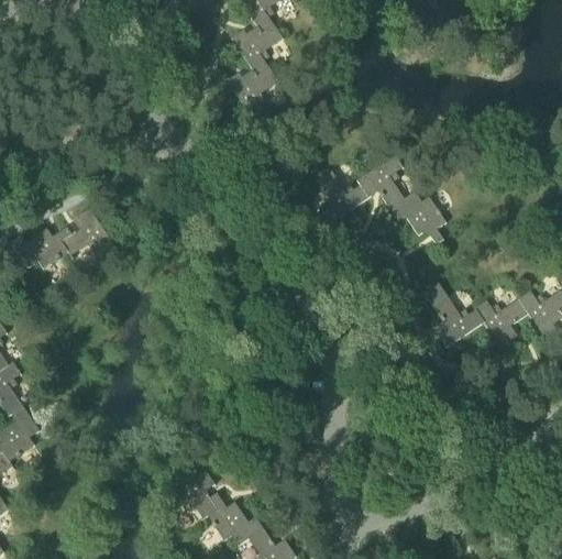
[(240,0),(245,9),(256,25),(260,31),(273,22),(265,11),(281,0),(240,0)]
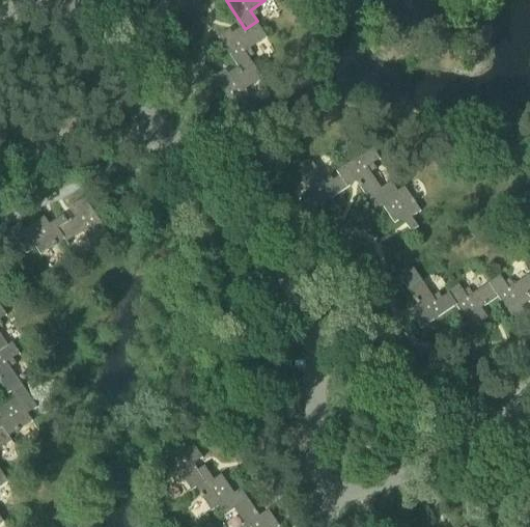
[(217,36),(238,65),(241,71),(253,61),(246,51),(268,36),(257,21),(245,29),(242,24),(231,31),(229,28),(217,36)]
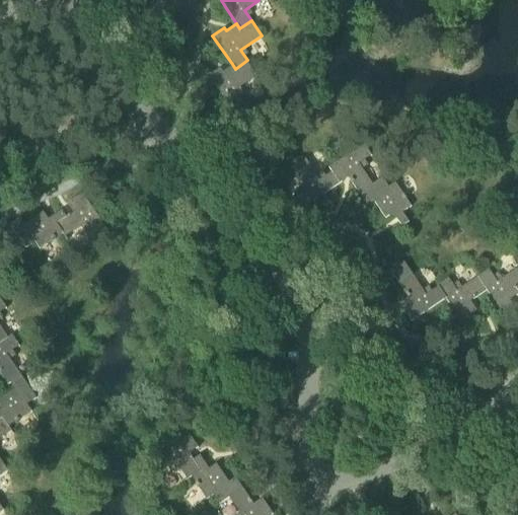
[(235,69),(232,64),(222,70),(220,67),(208,75),(232,112),(244,103),(235,89),(257,75),(247,60),(235,69)]
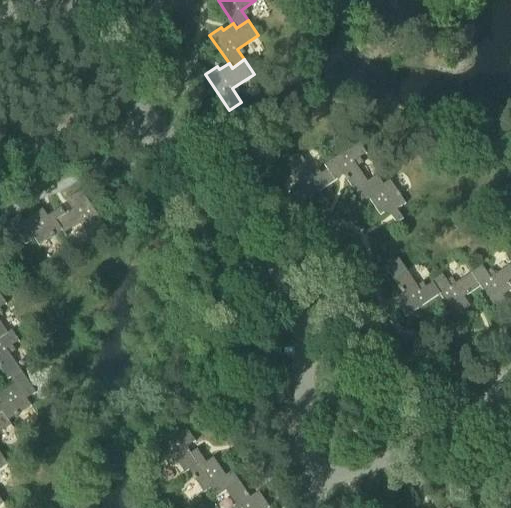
[(343,173),(354,189),(367,180),(354,160),(365,153),(357,141),(323,164),(326,169),(333,179),(343,173)]
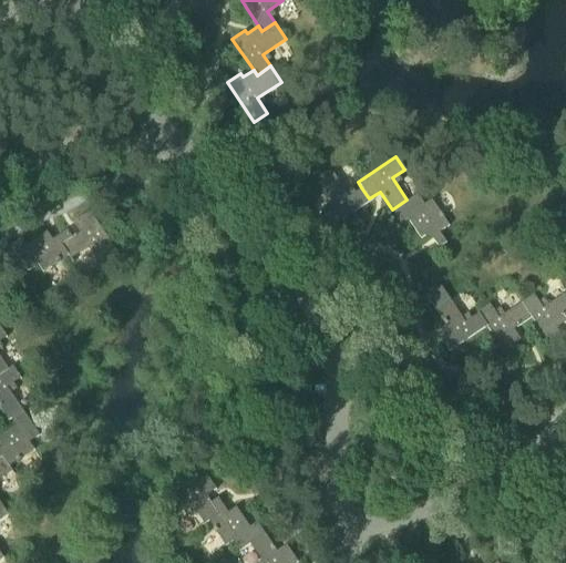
[(332,224),(369,198),(361,187),(348,196),(332,173),(318,183),(330,201),(321,206),(332,224)]
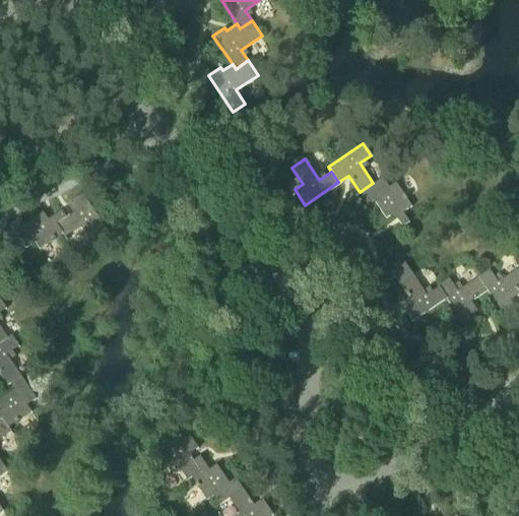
[(373,183),(360,192),(369,204),(375,200),(386,217),(393,212),(397,218),(401,226),(415,215),(404,199),(405,198),(395,182),(389,186),(382,176),(373,183)]
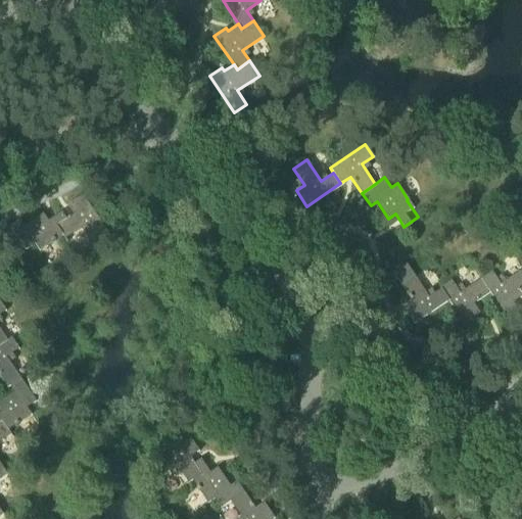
[(62,209),(59,211),(63,217),(55,222),(62,233),(65,237),(82,226),(89,236),(105,225),(83,192),(67,202),(73,211),(66,216),(62,209)]
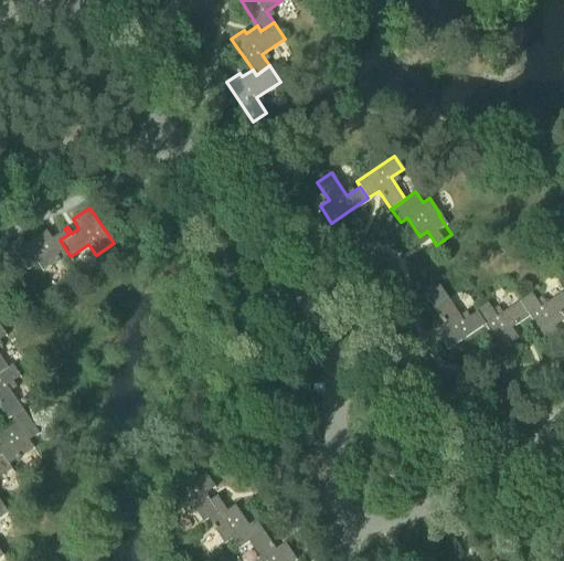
[(68,234),(64,229),(53,236),(48,229),(28,243),(22,235),(10,244),(27,268),(36,262),(42,268),(67,252),(60,240),(68,234)]
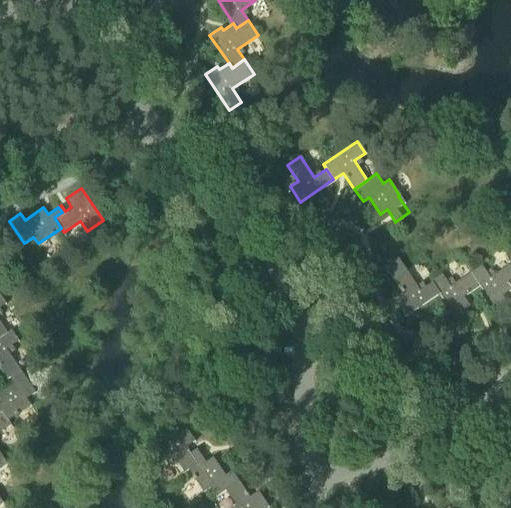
[(385,265),(393,277),(407,268),(399,256),(385,265)]
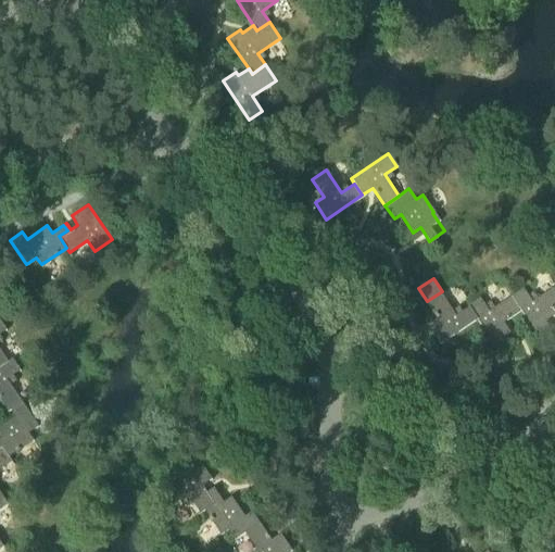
[(550,324),(546,320),(543,315),(554,306),(554,285),(532,299),(524,286),(512,295),(521,310),(537,333),(550,324)]
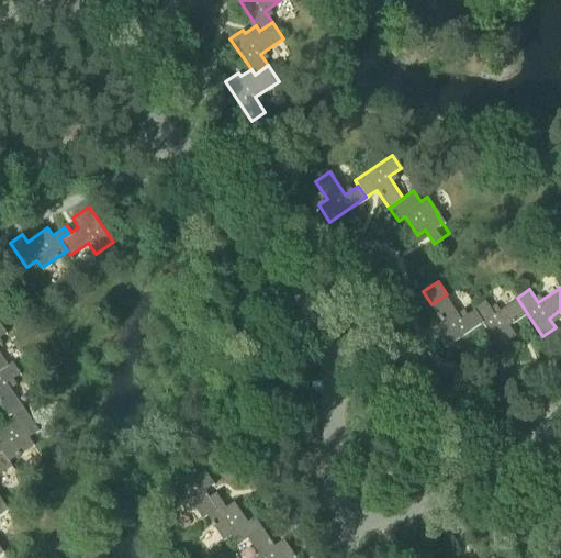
[(446,346),(483,321),(474,308),(461,316),(447,294),(432,304),(444,323),(435,328),(446,346)]
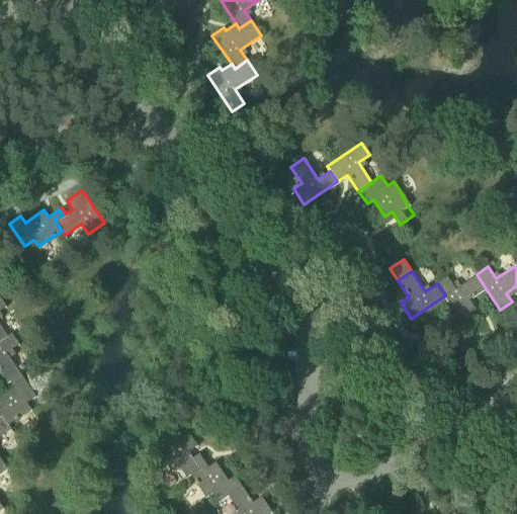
[(470,298),(486,288),(477,274),(456,288),(448,276),(437,283),(445,295),(460,318),(476,308),(470,298)]
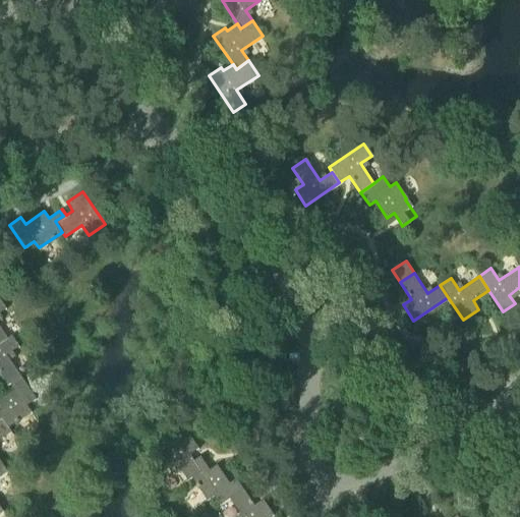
[(519,287),(509,295),(512,299),(519,294),(519,287)]
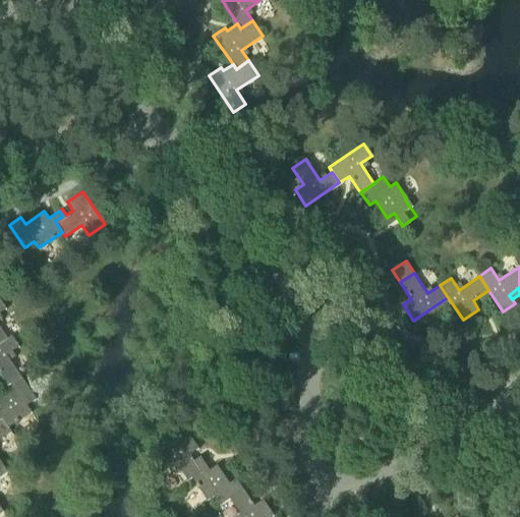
[(20,375),(7,355),(20,346),(12,333),(7,337),(0,341),(0,375),(6,385),(10,382),(20,375)]
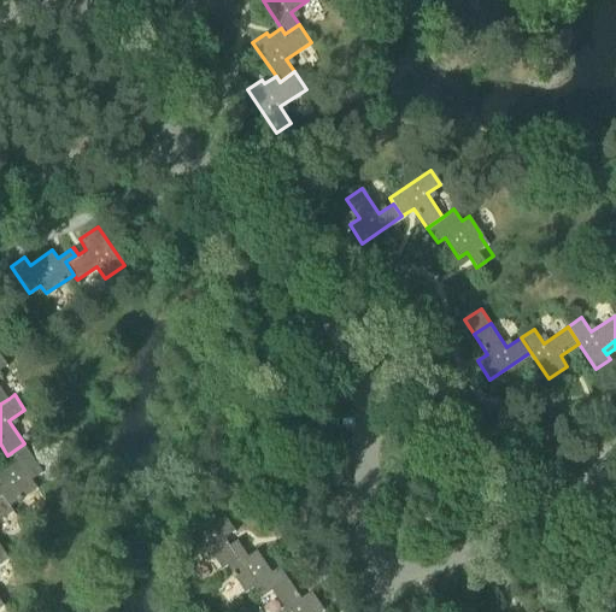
[(0,483),(0,494),(5,492),(13,504),(39,487),(34,480),(44,474),(24,443),(12,452),(17,460),(0,471),(0,480),(1,482),(0,483)]
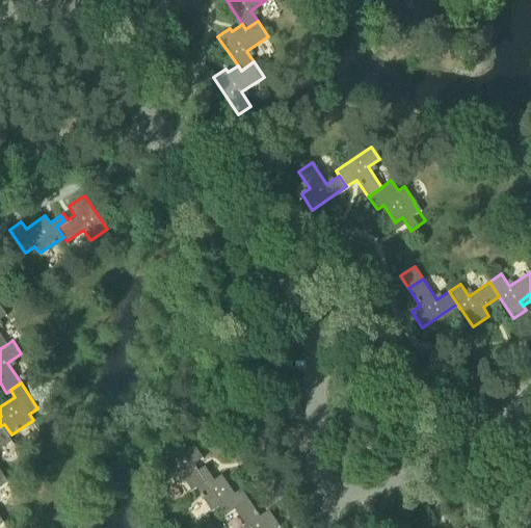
[(0,448),(15,439),(11,434),(4,424),(0,426),(0,448)]
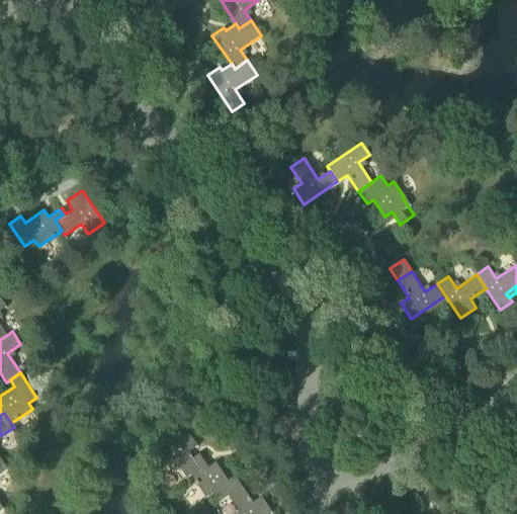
[(186,476),(190,474),(200,466),(193,456),(189,450),(198,444),(187,428),(152,452),(159,463),(172,455),(186,476)]
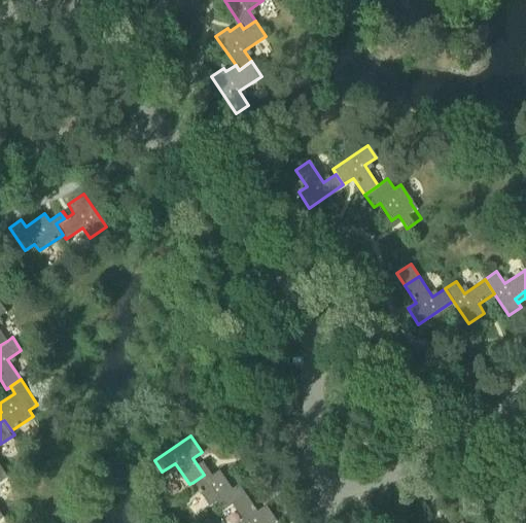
[(222,510),(233,503),(247,493),(240,483),(233,487),(220,468),(213,474),(204,460),(197,464),(204,475),(194,482),(209,506),(216,500),(222,510)]
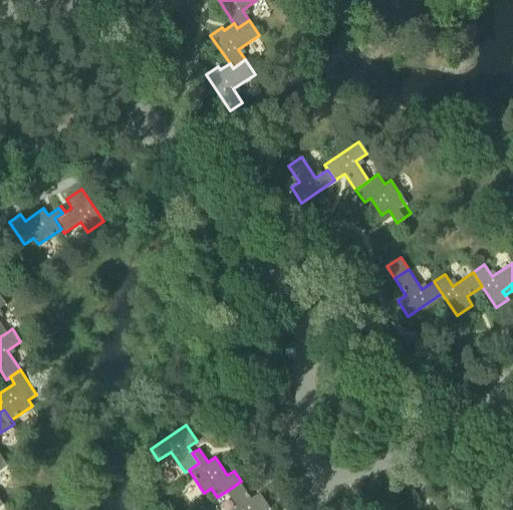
[(239,509),(266,509),(271,507),(260,491),(252,497),(241,481),(227,491),(239,509)]
